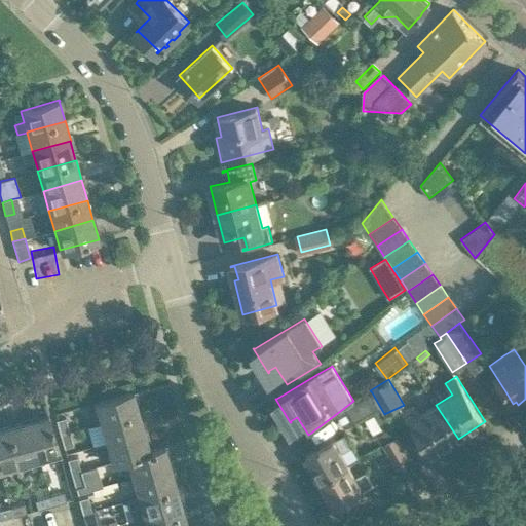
[(133,391),(95,402),(100,422),(139,412),(133,391)]
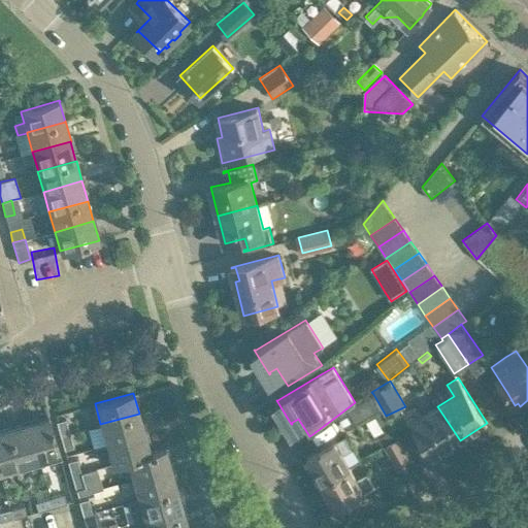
[(398,438),(386,416),(373,394),(349,408),(357,423),(373,413),(386,435),(380,438),(385,446),(398,438)]
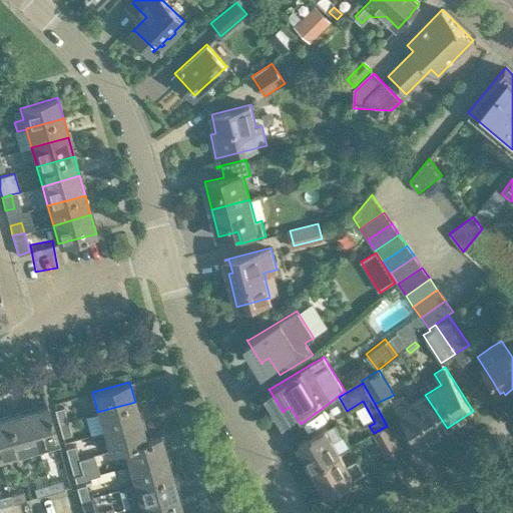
[(420,445),(447,428),(425,395),(410,405),(403,394),(392,401),(420,445)]
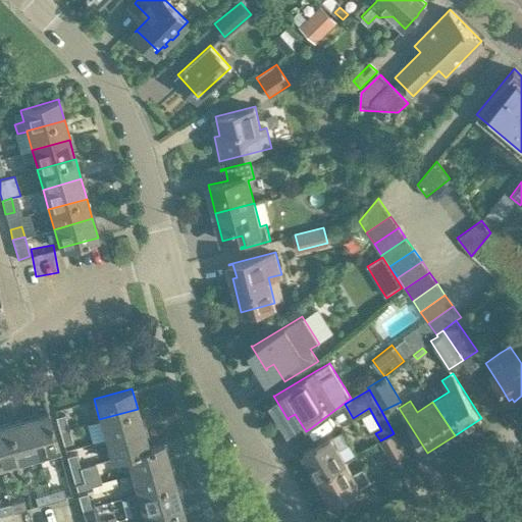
[(143,428),(138,409),(99,419),(105,438),(143,428)]
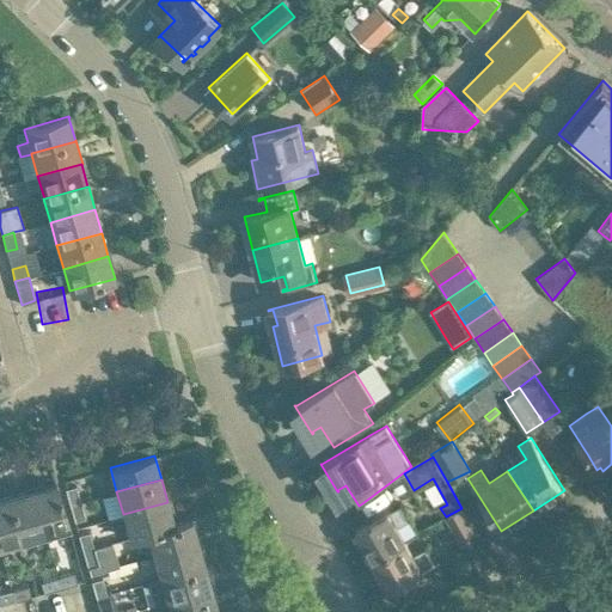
[(56,483),(32,489),(44,534),(68,527),(56,483)]
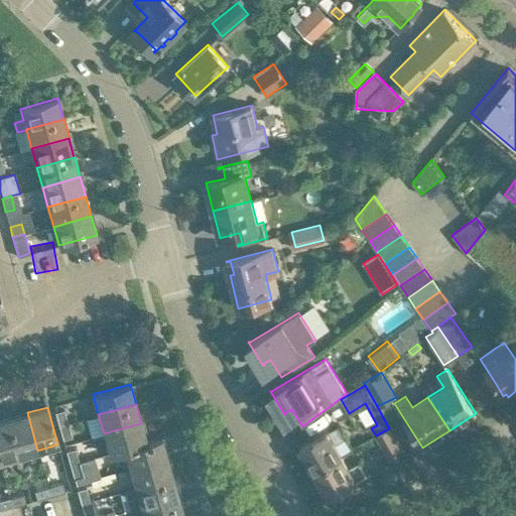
[(54,412),(58,426),(68,423),(63,409),(54,412)]
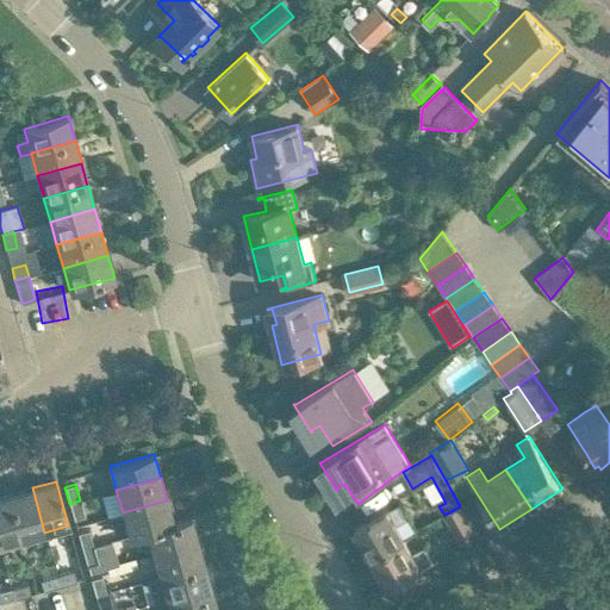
[(44,533),(32,487),(10,495),(22,539),(44,533)]
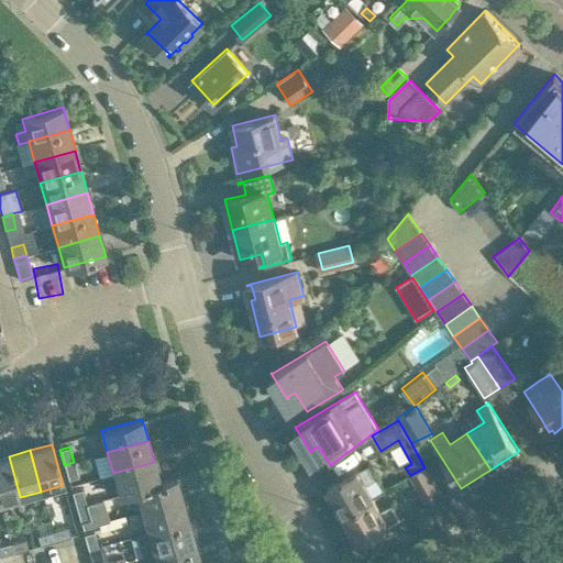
[(0,503),(20,497),(9,456),(0,457),(0,503)]
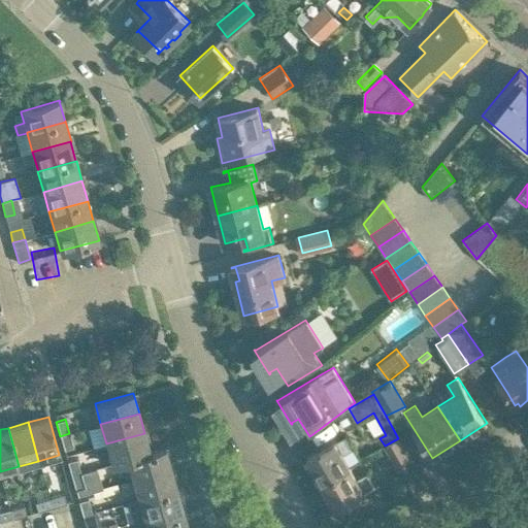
[(72,447),(69,433),(60,436),(64,450),(72,447)]
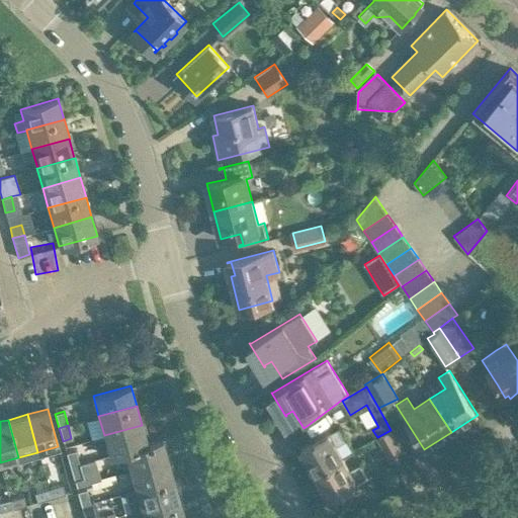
[(147,444),(142,425),(104,435),(109,455),(124,451),(148,445),(147,444)]
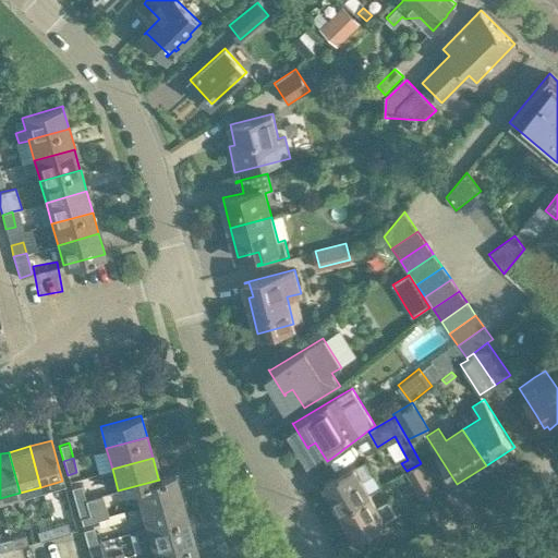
[(373,473),(365,460),(324,484),(339,511),(370,493),(362,480),(373,473)]
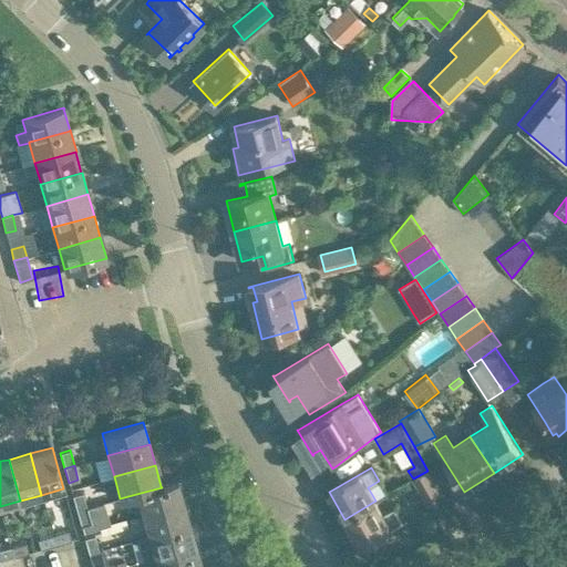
[(443,496),(428,471),(413,478),(429,505),(443,496)]
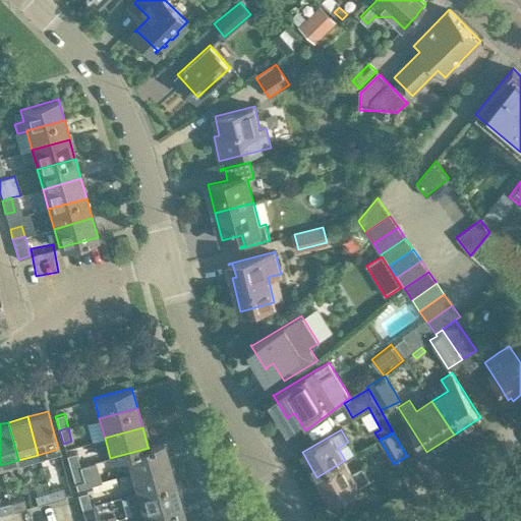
[(163,442),(148,447),(149,448),(125,454),(130,473),(169,463),(163,442)]
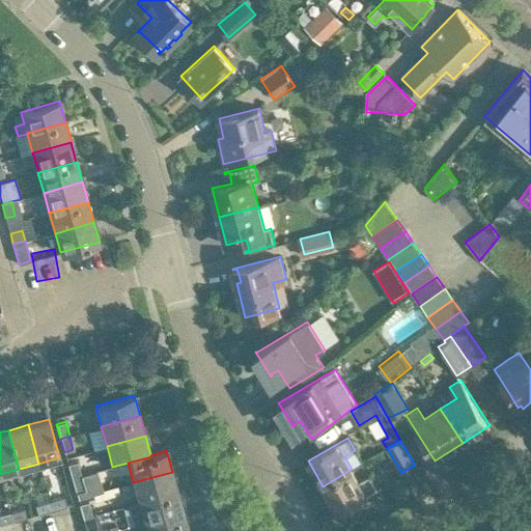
[(67,465),(72,478),(81,476),(77,462),(67,465)]
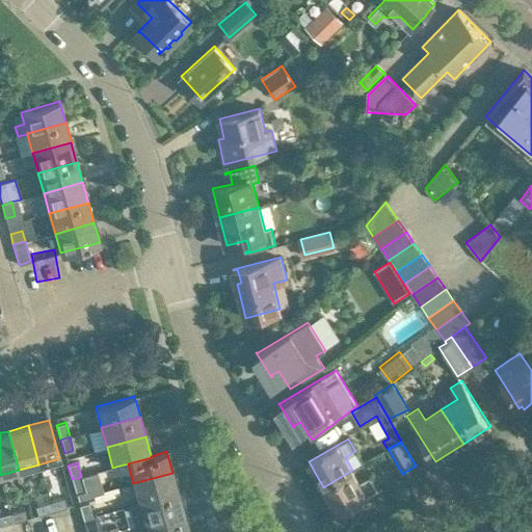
[(360,483),(352,470),(323,487),(338,511),(377,488),(370,476),(360,483)]
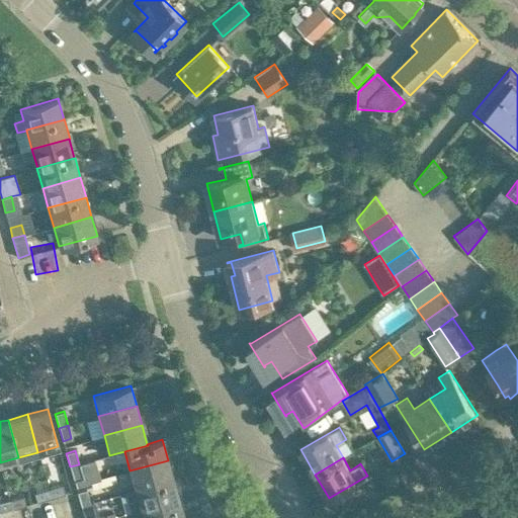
[(173,480),(168,460),(130,470),(136,490),(173,480)]
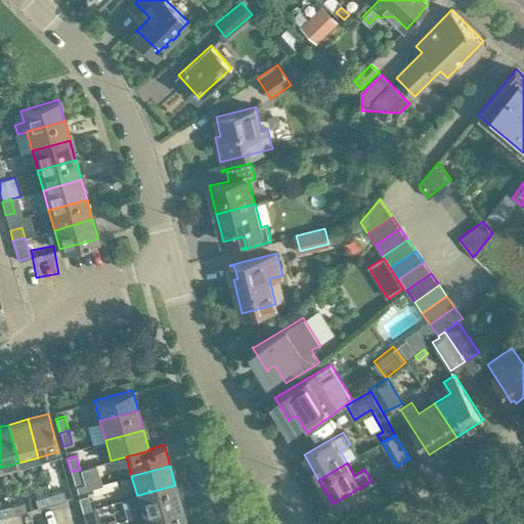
[(83,483),(80,470),(71,472),(75,485),(83,483)]
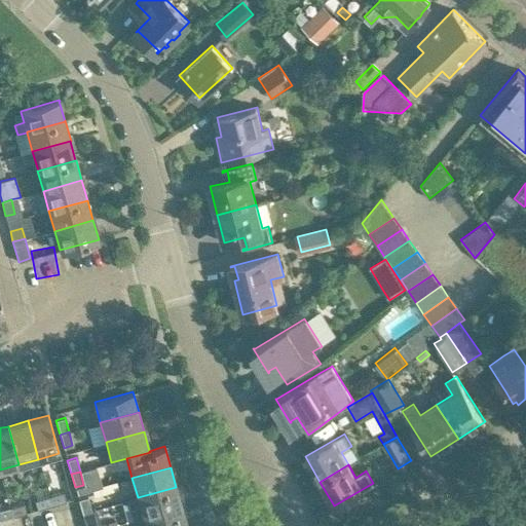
[(176,487),(138,497),(122,502),(128,522),(143,518),(182,506),(176,487)]
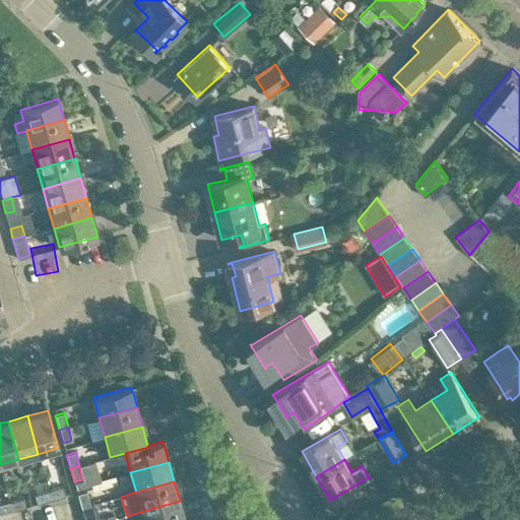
[(62,486),(48,491),(51,500),(65,496),(62,486)]
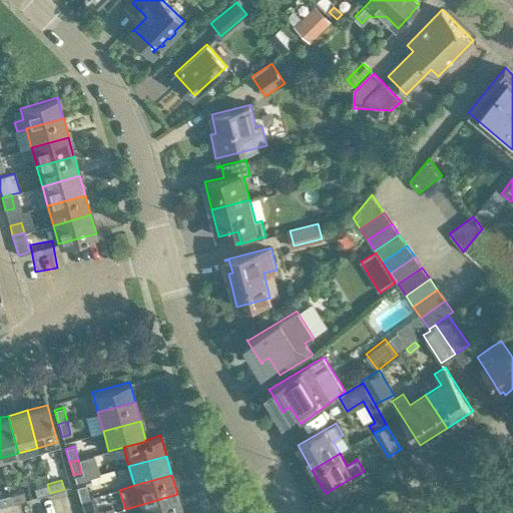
[(50,493),(47,484),(34,488),(36,496),(50,493)]
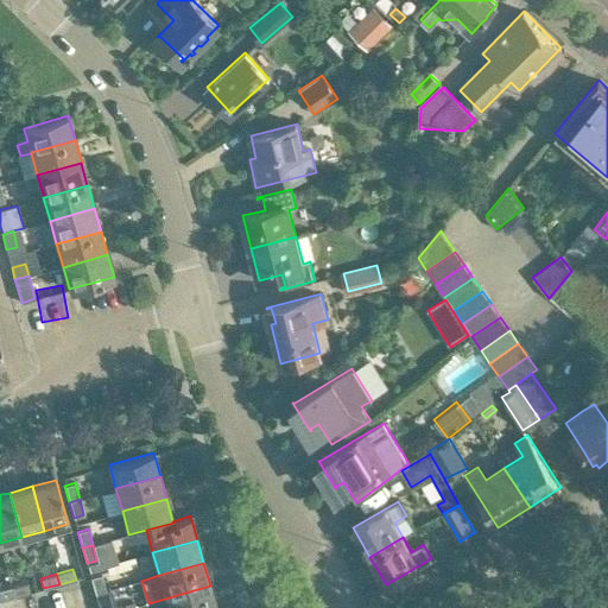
[(90,577),(95,594),(106,590),(101,574),(90,577)]
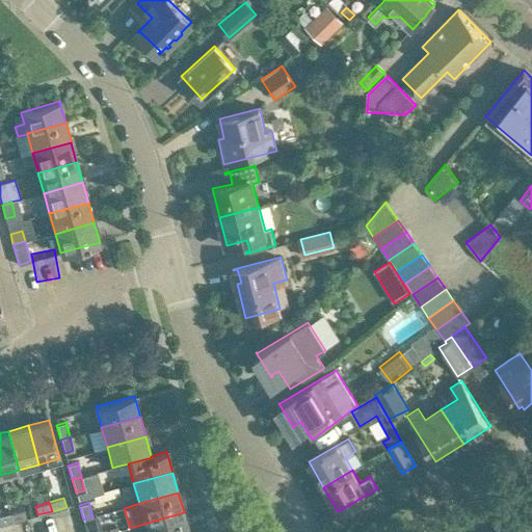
[(24,509),(9,513),(11,523),(26,519),(24,509)]
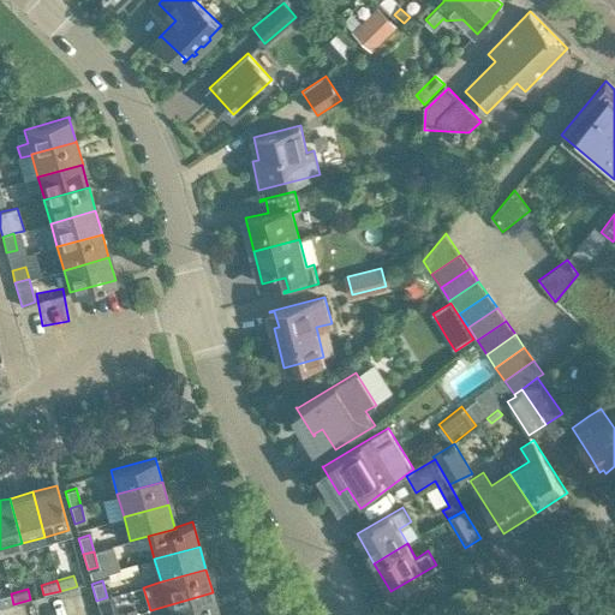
[(219,614),(213,592),(167,605),(169,614),(219,614),(220,614),(219,614)]
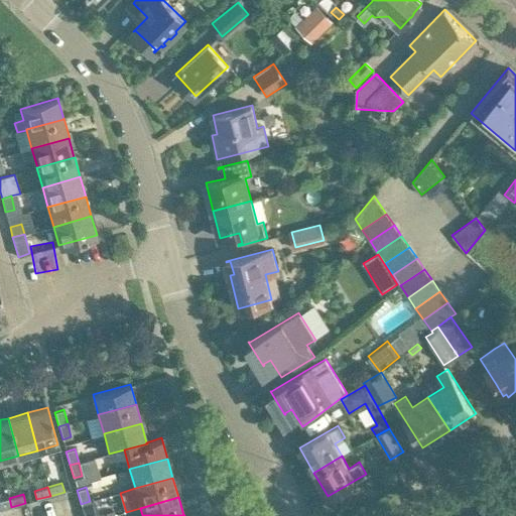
[(0,509),(11,507),(9,498),(0,500),(0,509)]
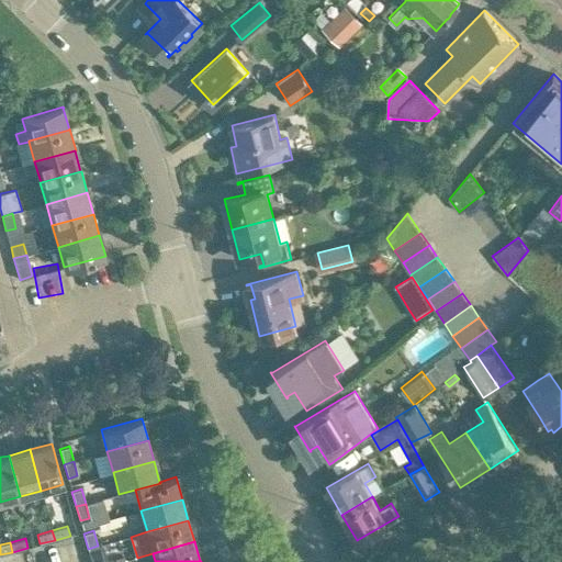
[(108,561),(103,544),(98,546),(88,549),(91,561),(108,561)]
